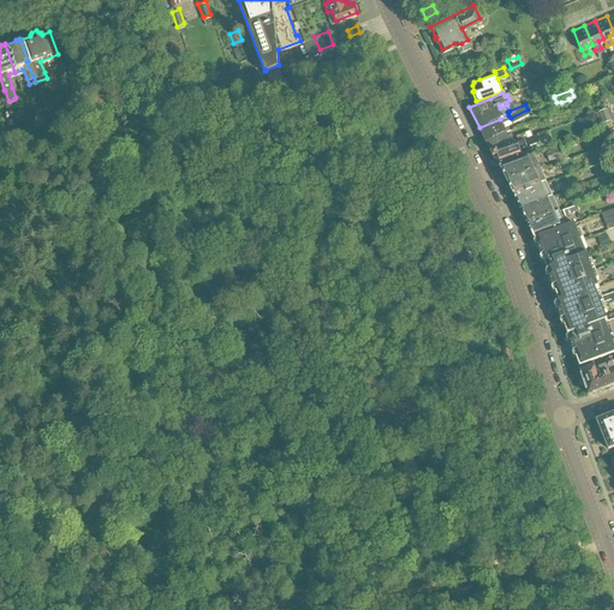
[(610,117),(606,106),(597,109),(601,120),(610,117)]
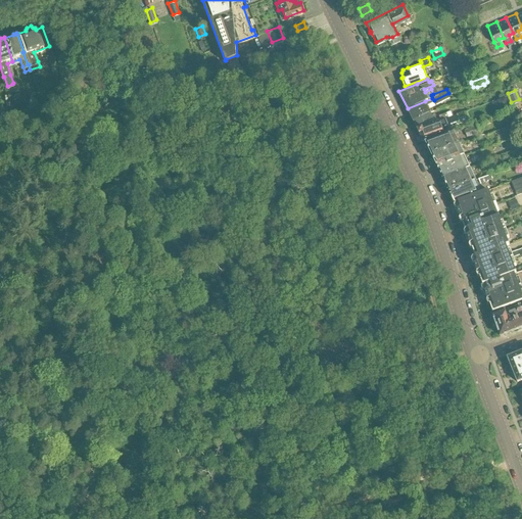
[(496,98),(502,110),(510,106),(506,95),(496,98)]
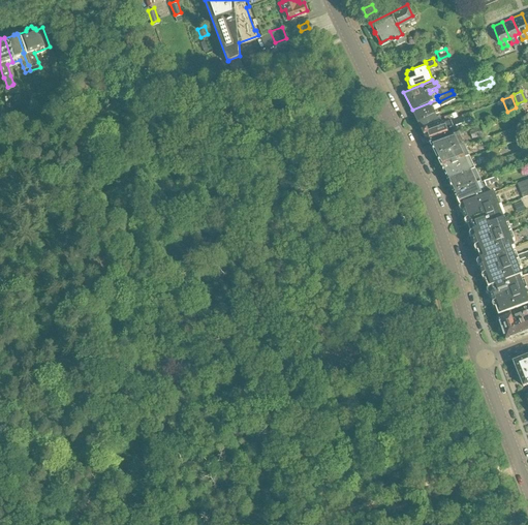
[(412,110),(416,119),(435,112),(433,110),(434,110),(430,102),(412,110)]
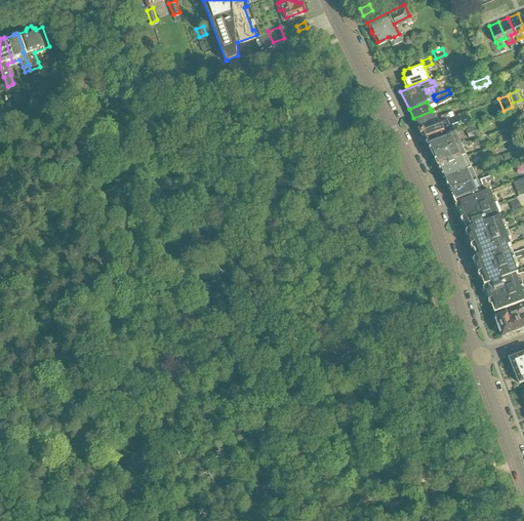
[(509,111),(514,122),(521,120),(516,108),(509,111)]
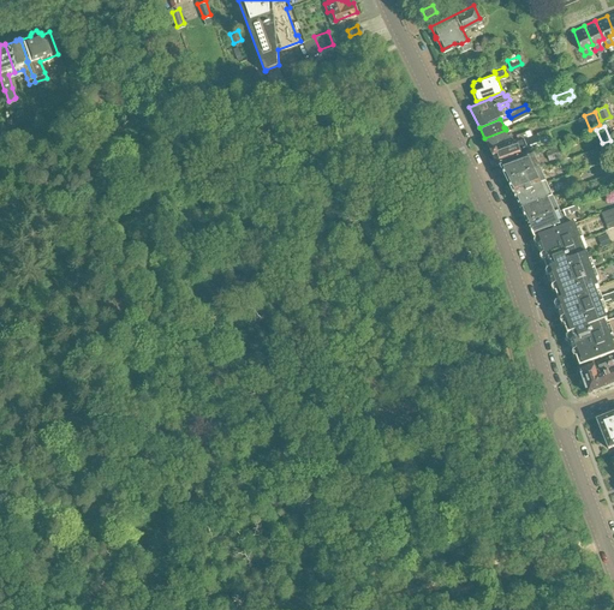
[(516,133),(517,138),(532,132),(530,127),(516,133)]
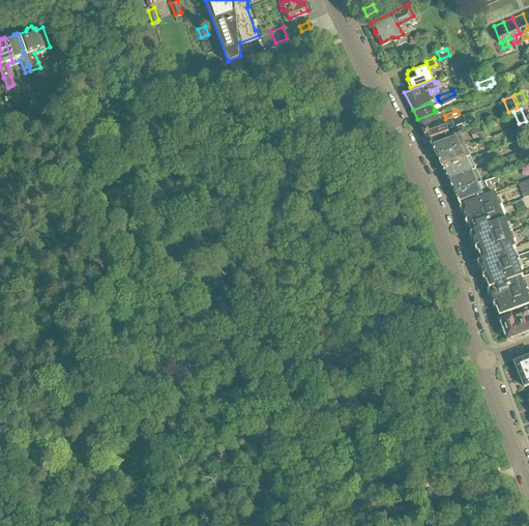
[(436,112),(417,119),(421,126),(439,118),(440,116),(438,112),(436,113),(436,112)]
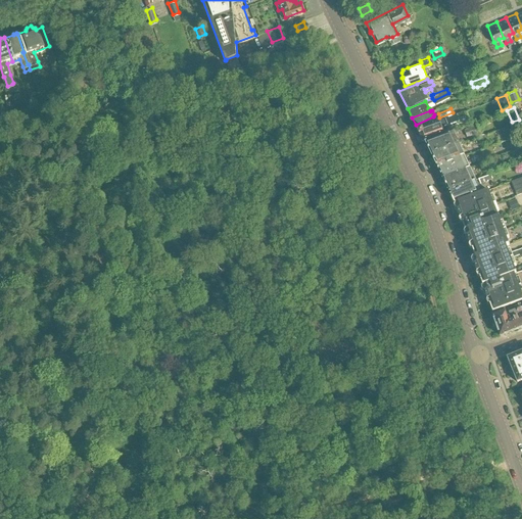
[(453,112),(439,118),(417,127),(418,131),(419,131),(422,139),(443,131),(440,125),(443,124),(458,119),(456,111),(453,112)]
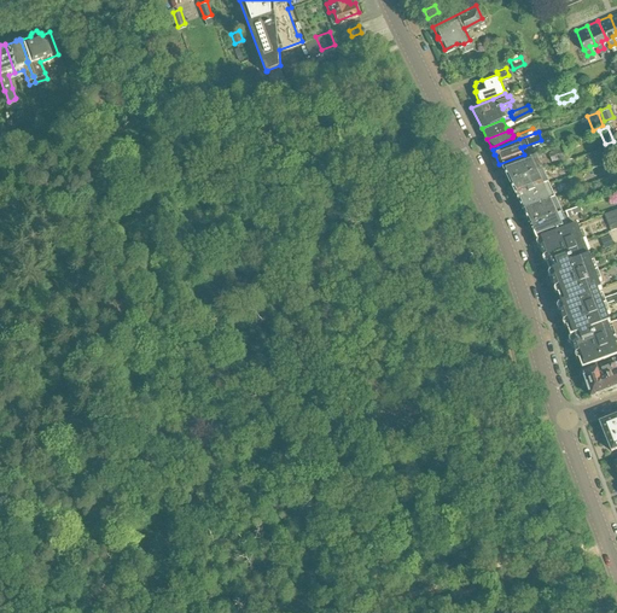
[(605,144),(611,157),(616,155),(616,149),(613,141),(605,144)]
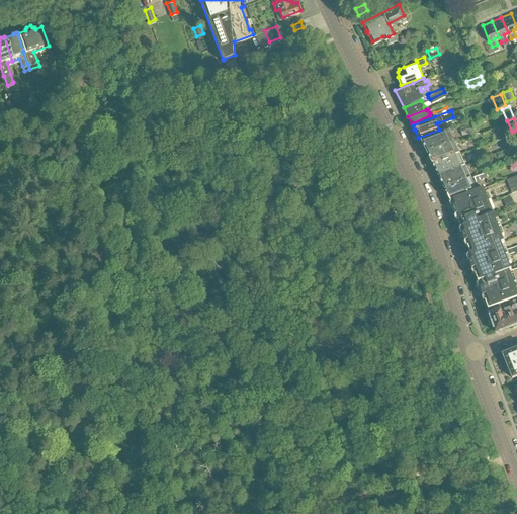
[(458,126),(461,133),(471,130),(468,122),(458,126)]
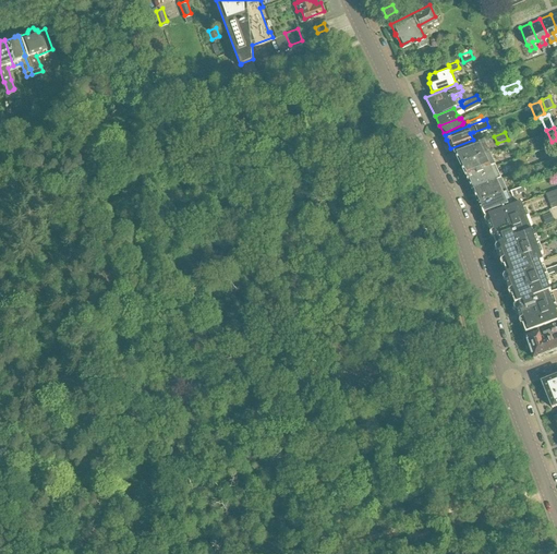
[(453,149),(460,161),(488,152),(483,139),(453,149)]
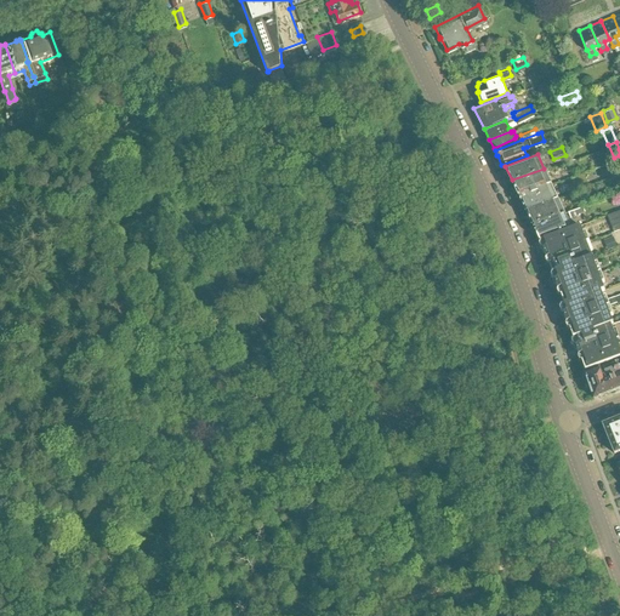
[(512,180),(518,193),(550,182),(544,169),(512,180)]
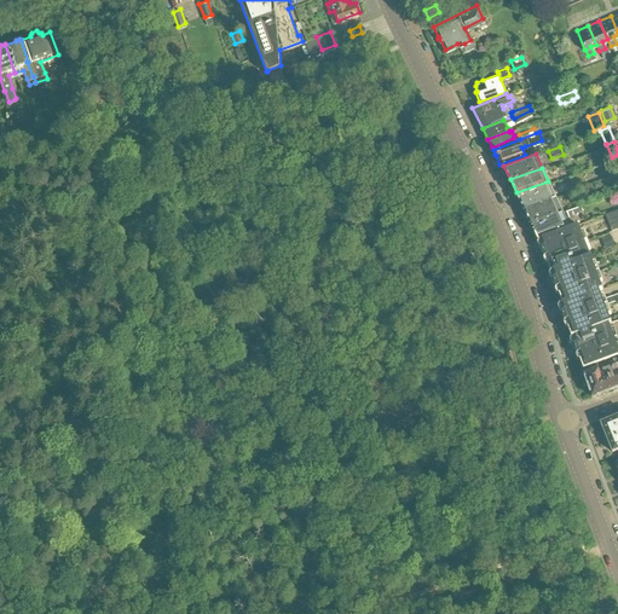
[(519,197),(523,207),(555,196),(548,181),(517,192),(517,193),(519,198),(519,197)]
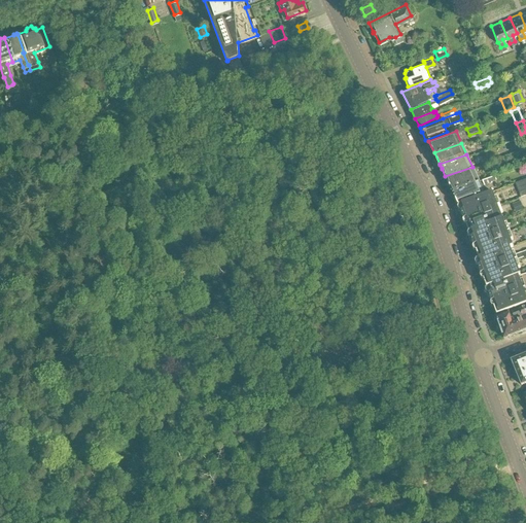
[(445,176),(451,188),(478,178),(472,167),(445,176)]
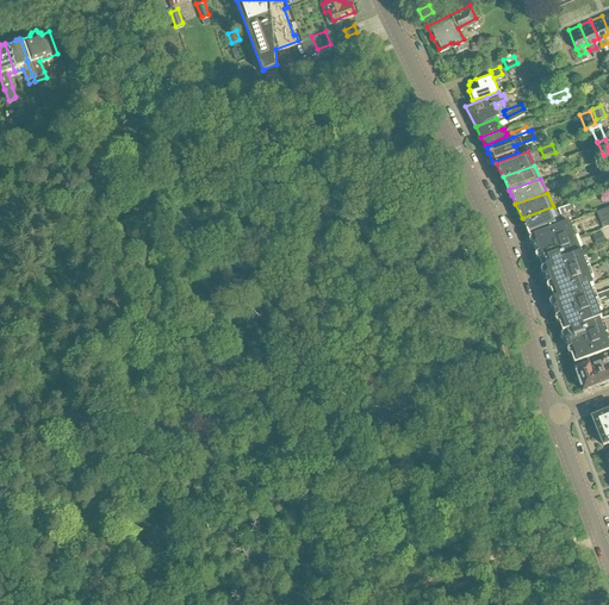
[(524,224),(529,234),(560,222),(553,206),(522,218),(524,224)]
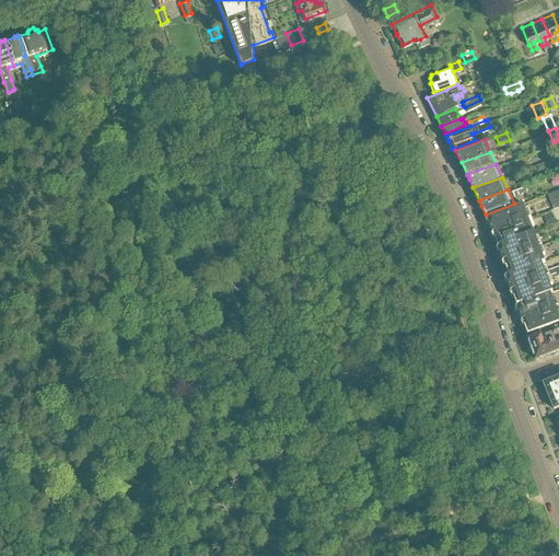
[(552,207),(558,204),(552,189),(546,192),(552,207)]
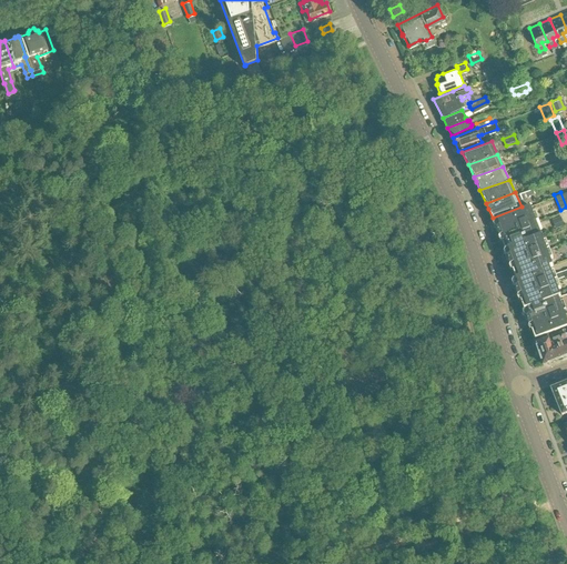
[(522,207),(493,218),(492,218),(495,229),(497,228),(504,247),(502,248),(506,258),(508,257),(518,282),(515,283),(523,305),(520,306),(525,318),(527,316),(535,335),(566,323),(566,318),(558,294),(560,293),(549,264),(552,263),(529,203),(522,207)]
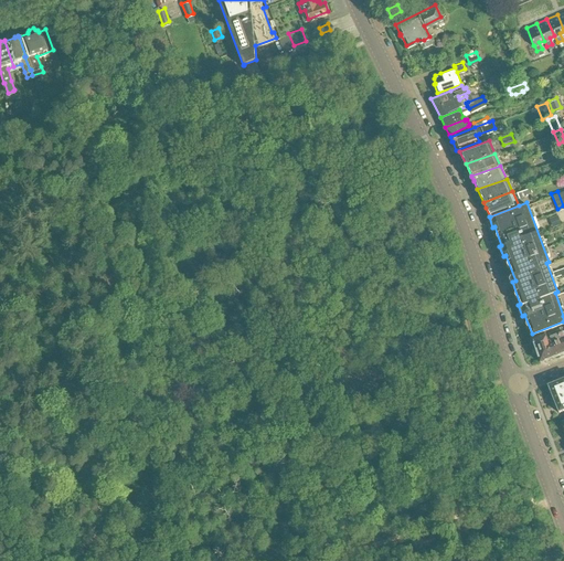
[(549,215),(552,224),(560,222),(556,213),(549,215)]
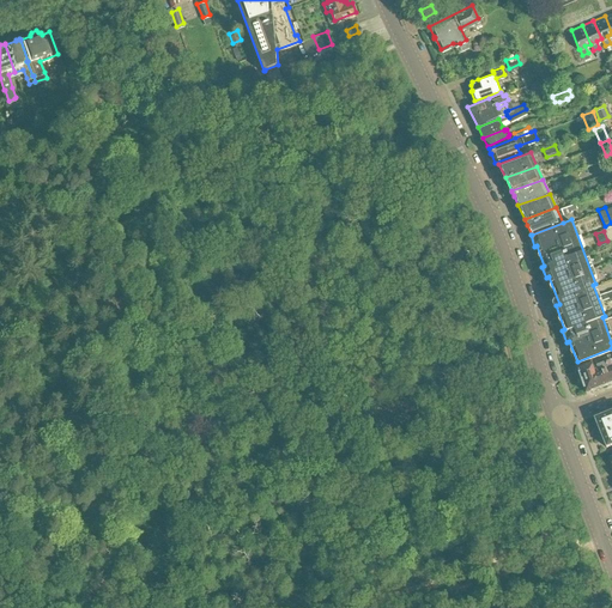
[(611,287),(599,293),(600,298),(609,296),(610,299),(611,298),(611,287)]
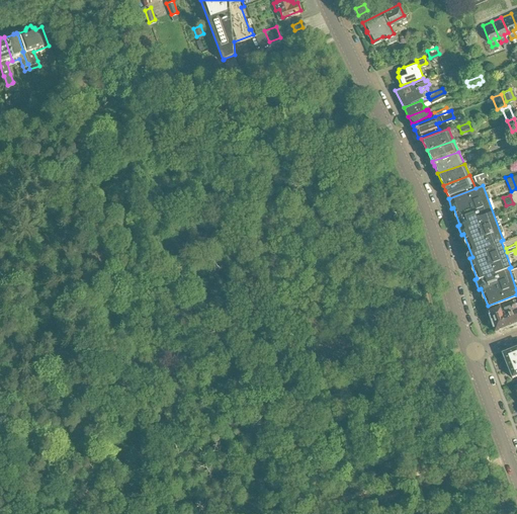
[(516,296),(488,309),(495,330),(516,321),(516,296)]
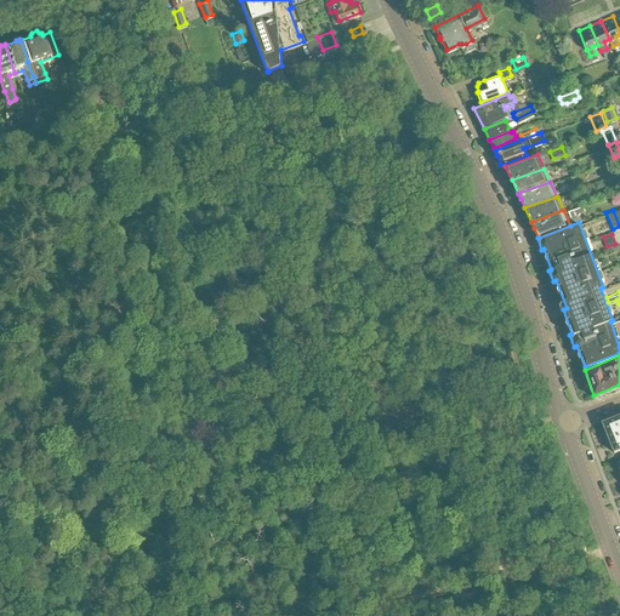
[(619,412),(602,421),(602,422),(607,433),(606,433),(608,439),(609,438),(613,449),(613,450),(619,446),(619,412)]
